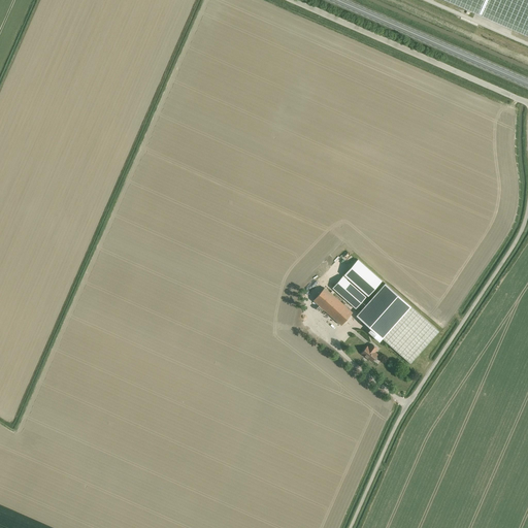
[(527,0),(443,0),(527,36),(527,0)]
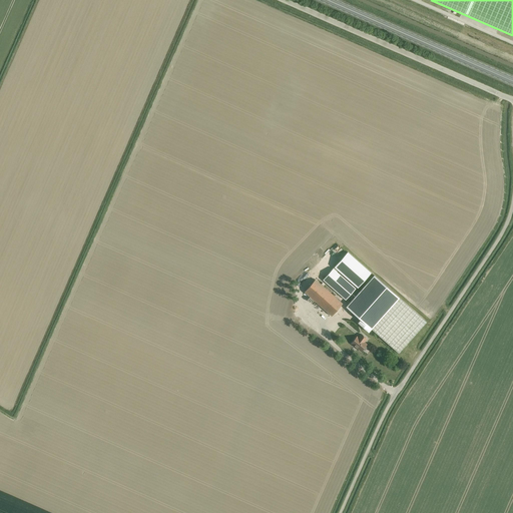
[(337,272),(339,271),(357,288),(370,273),(348,252),(334,269),(337,272)]
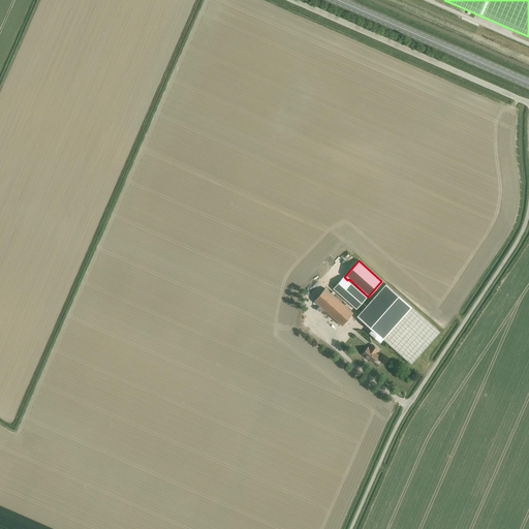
[(333,289),(355,310),(367,298),(344,277),(333,289)]
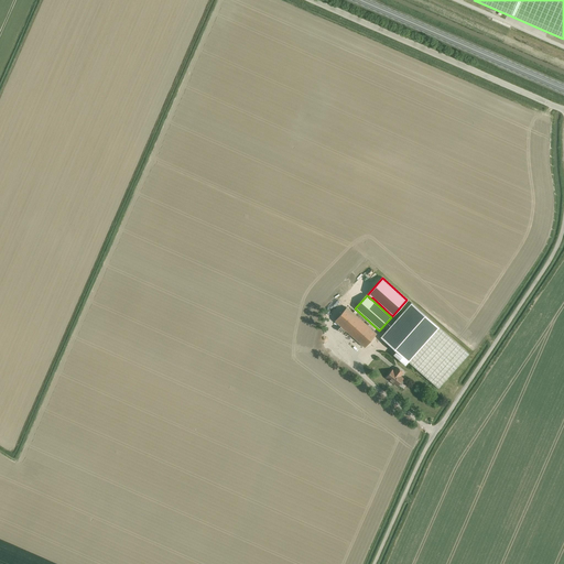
[(411,303),(380,337),(397,351),(393,355),(405,366),(408,361),(438,389),(469,354),(411,303)]
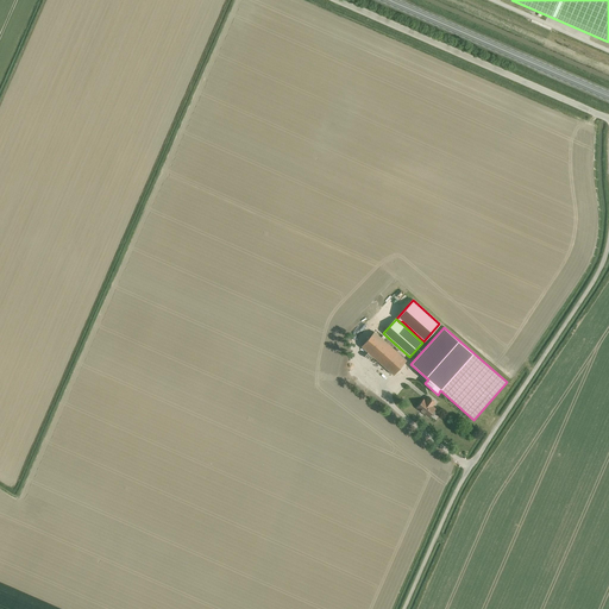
[(375,332),(362,347),(394,375),(407,360),(375,332)]
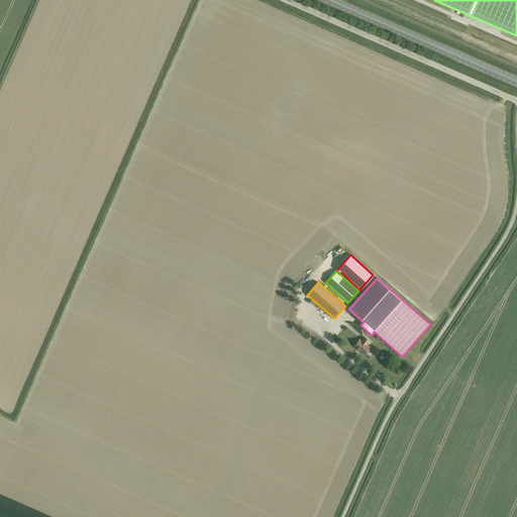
[(360,339),(354,346),(364,354),(366,352),(367,353),(368,353),(370,351),(370,350),(369,349),(371,347),(368,345),(371,342),(364,336),(362,340),(360,339)]
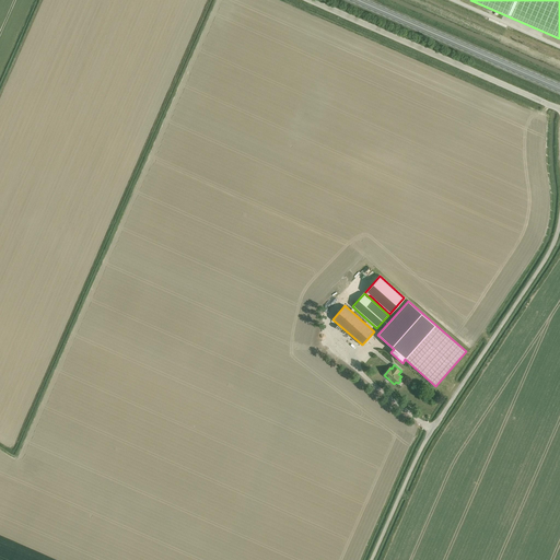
All buildings are outlined.
